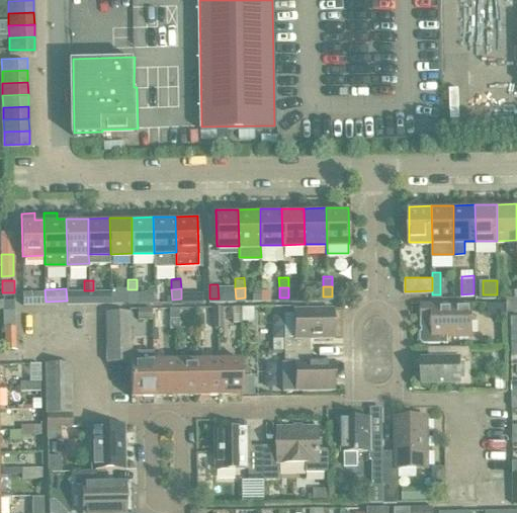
[(202,288),(181,288),(181,291),(181,298),(202,298),(202,288)]
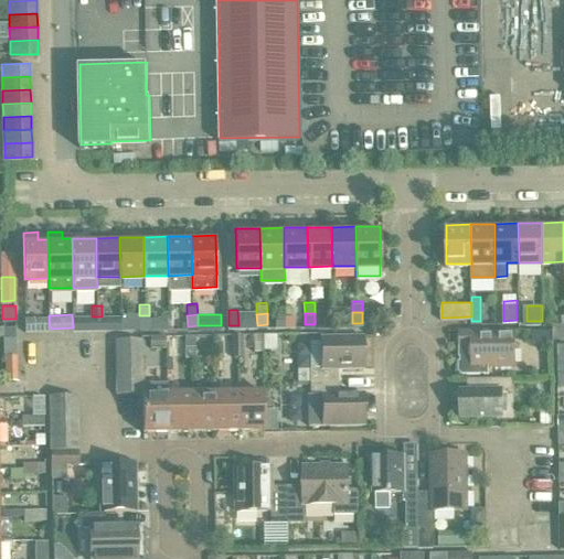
[(49,315),(25,315),(25,329),(50,329),(49,315)]
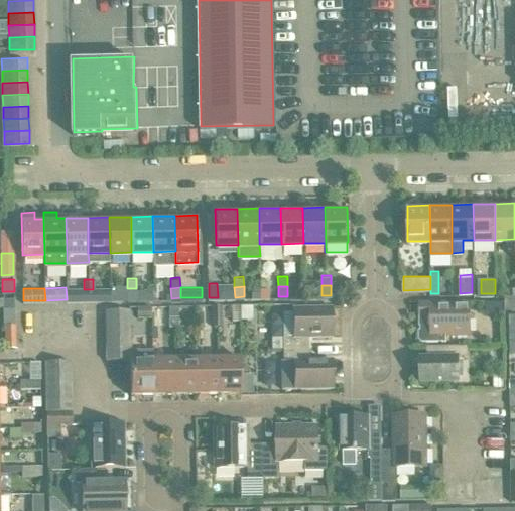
[(136,288),(127,288),(128,298),(137,298),(136,288)]
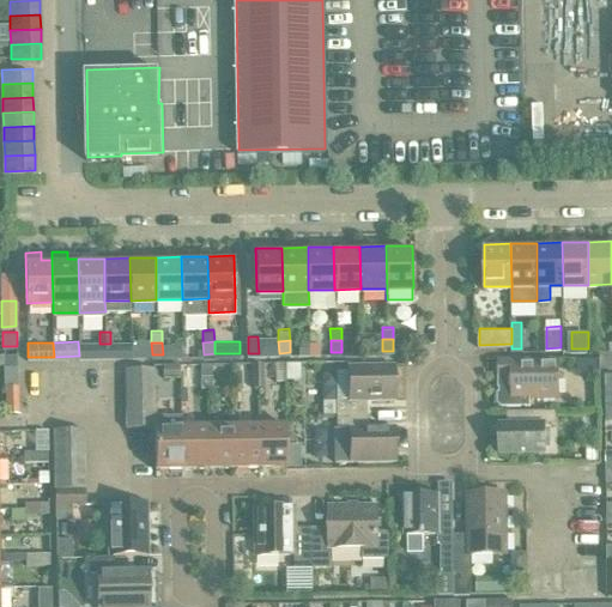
[(320,343),(310,343),(310,352),(320,352),(320,343)]
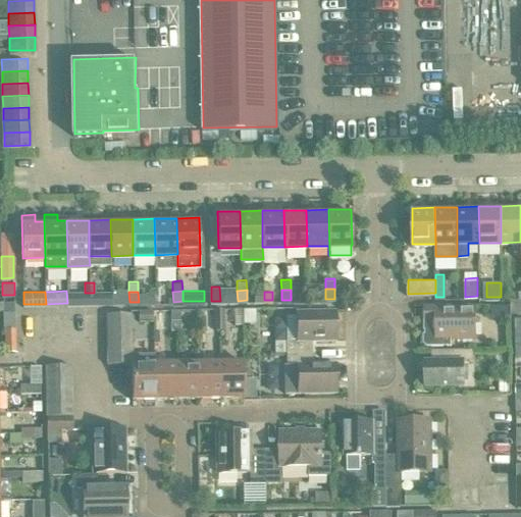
[(94,293),(85,293),(85,303),(95,303),(94,293)]
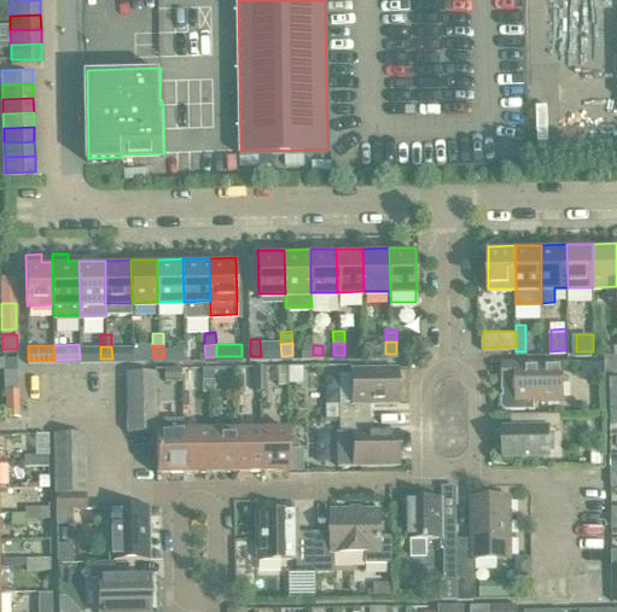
[(615,351),(606,351),(606,366),(616,366),(616,354),(615,354),(615,351)]
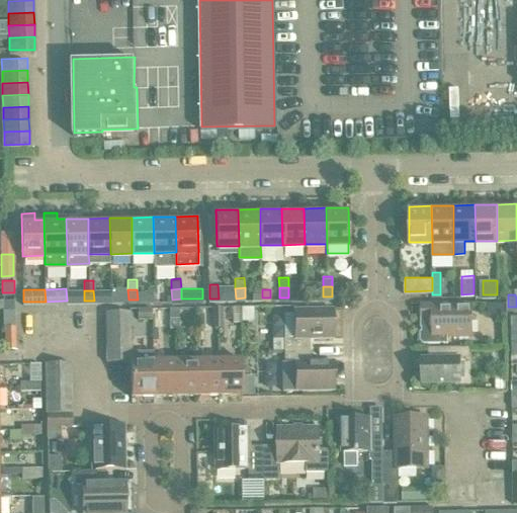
[(14,296),(4,296),(5,307),(15,306),(14,296)]
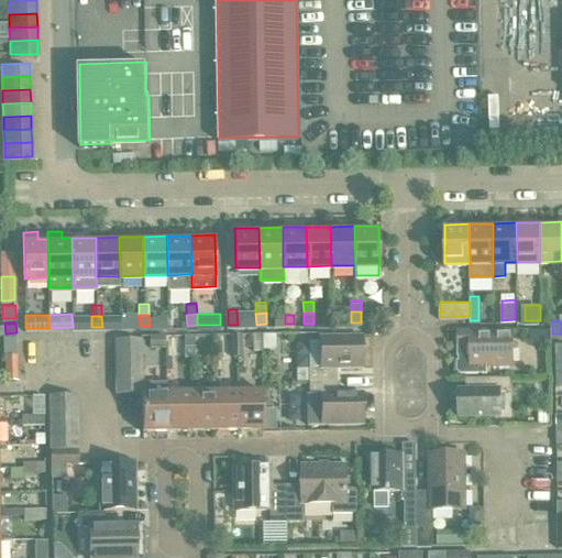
[(513,328),(458,328),(459,342),(459,370),(487,370),(487,362),(514,361),(513,328)]
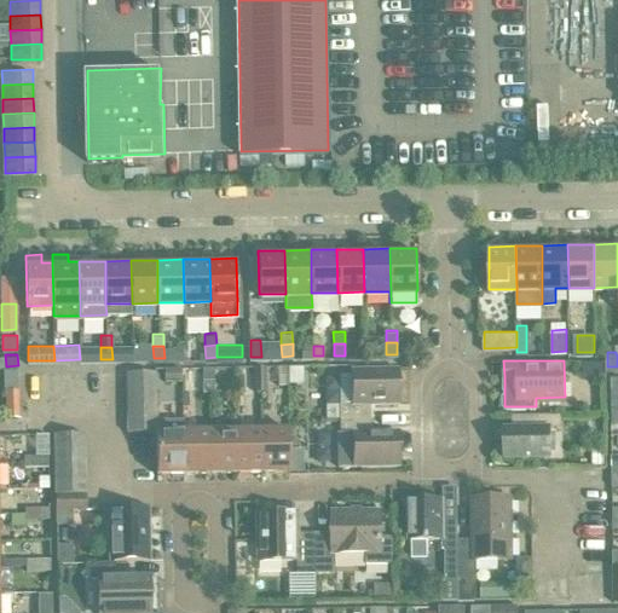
[(266,363),(254,364),(255,376),(266,375),(266,363)]
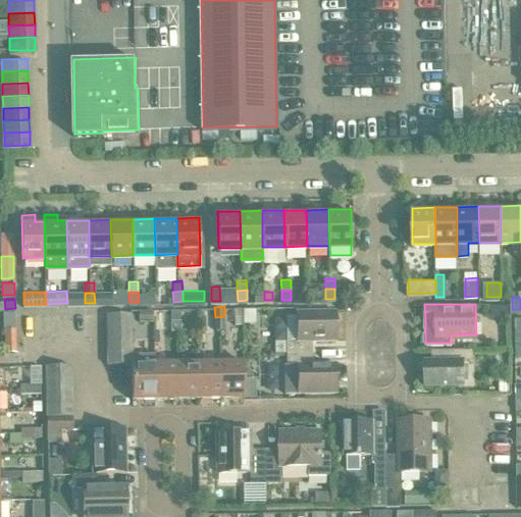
[(179,307),(170,307),(170,317),(180,317),(179,307)]
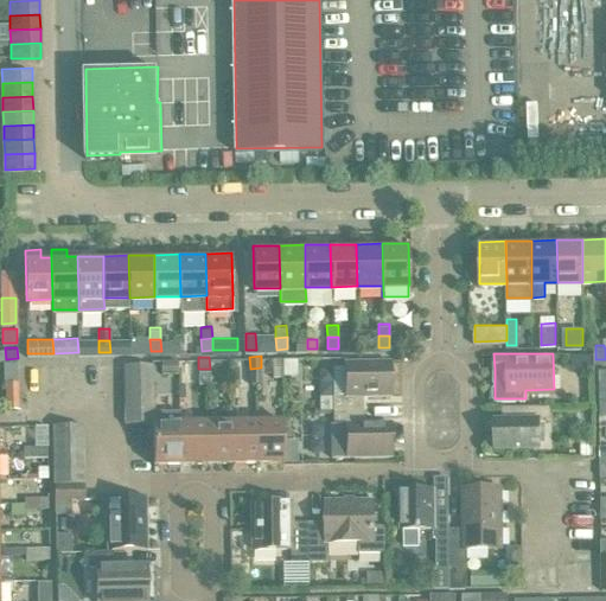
[(297,357),(284,357),(285,372),(297,372),(297,357)]
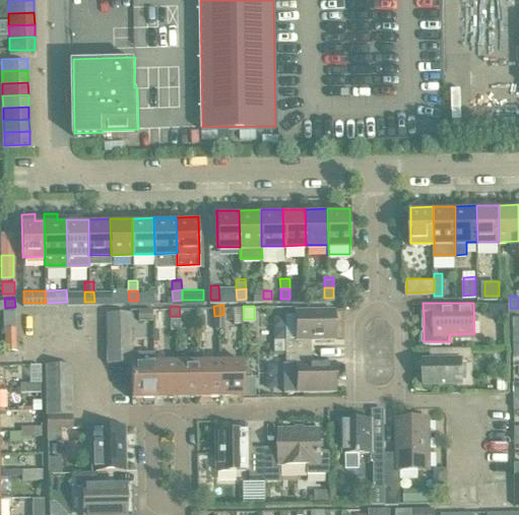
[(152,307),(139,307),(139,318),(153,317),(152,307)]
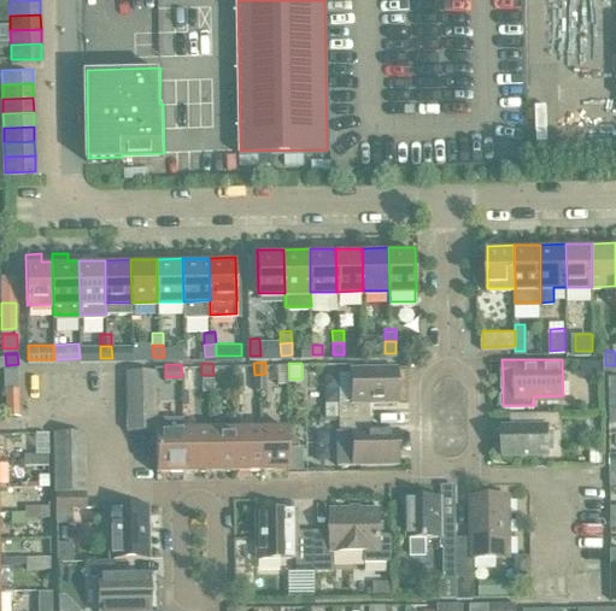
[(339,398),(324,398),(324,413),(339,413),(369,412),(369,399),(397,399),(397,364),(350,365),(350,368),(339,368),(339,398)]
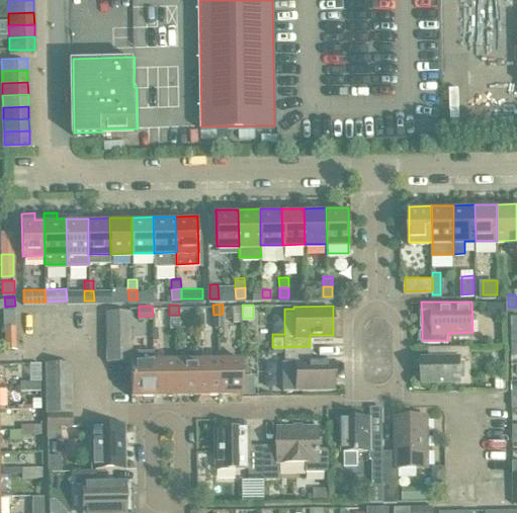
[(131,308),(106,309),(106,322),(131,321),(131,308)]
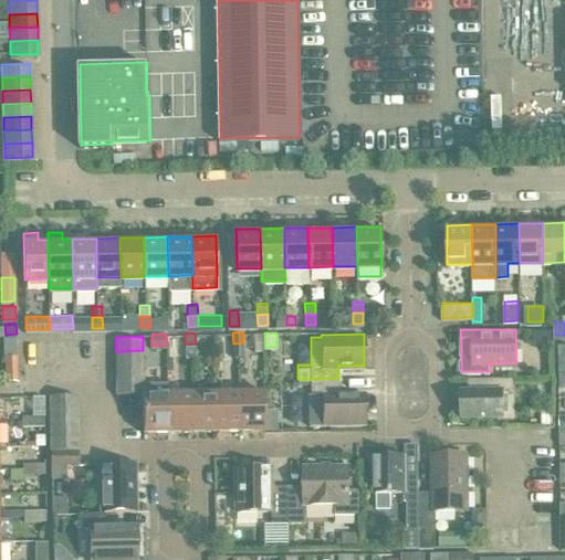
[(243,342),(233,344),(233,355),(243,354),(243,342)]
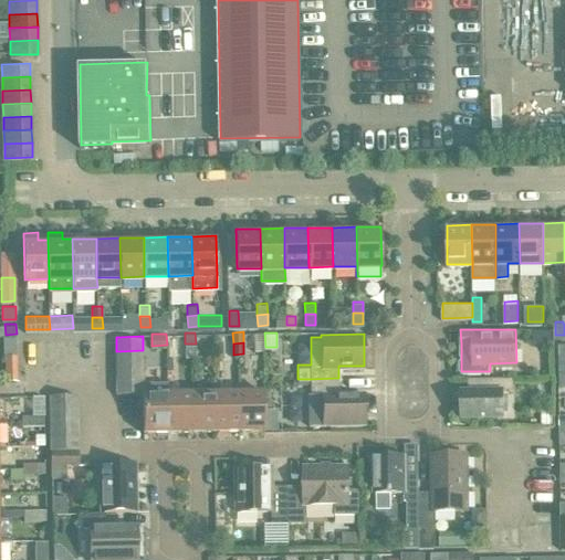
[(196,344),(185,344),(186,355),(196,355),(196,344)]
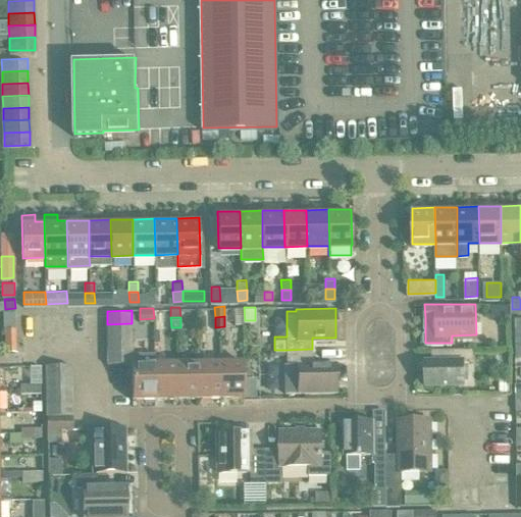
[(132,323),(107,324),(107,337),(132,335),(132,323)]
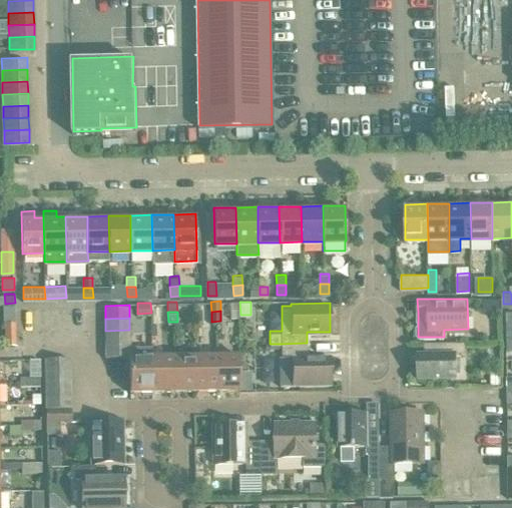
[(14,322),(5,323),(6,343),(15,343),(14,322)]
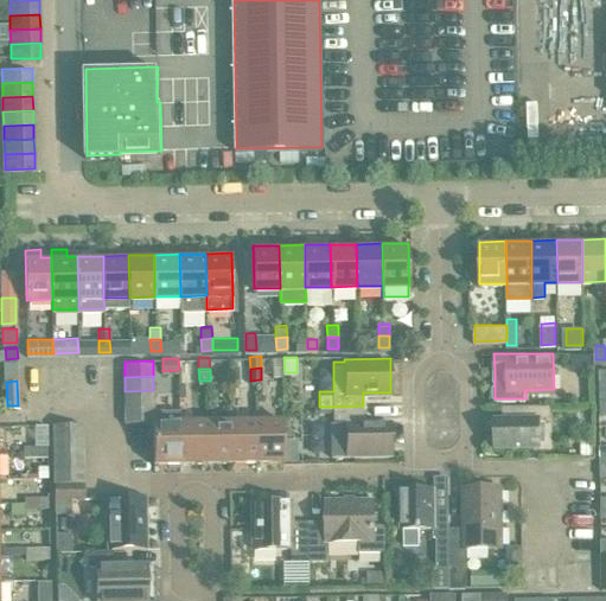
[(153,390),(125,391),(125,406),(153,404),(153,390)]
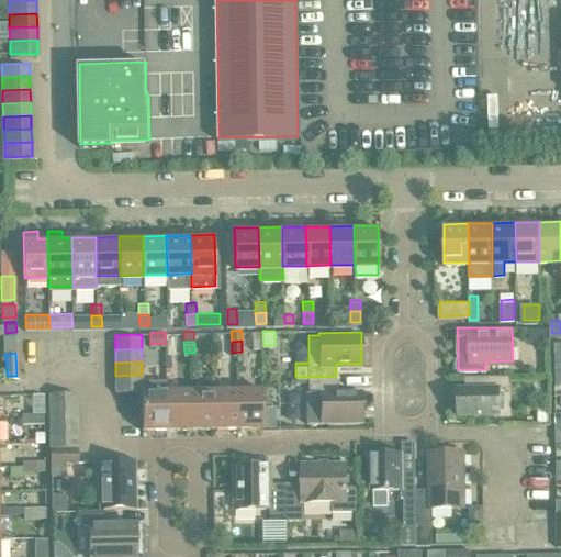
[(464,386),(458,386),(459,413),(500,413),(500,386),(511,386),(511,374),(464,375),(464,386)]
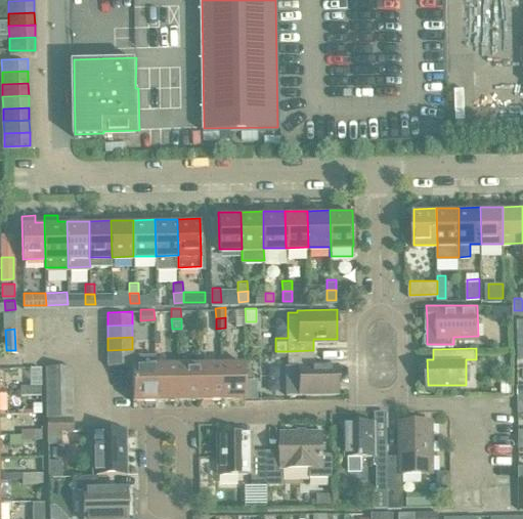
[(132,349),(107,350),(109,362),(132,362),(132,361),(132,351),(132,349)]
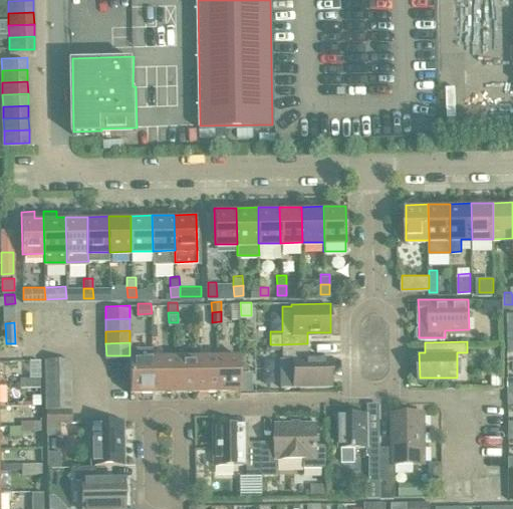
[(282,355),(280,355),(281,385),(293,385),(300,384),(331,384),(331,354),(307,355),(307,343),(282,344),(282,355)]
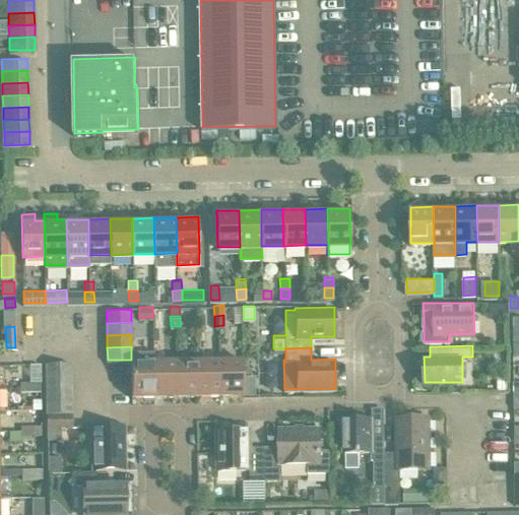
[(131,359),(131,360),(132,395),(154,395),(153,359),(153,348),(131,348),(131,359)]
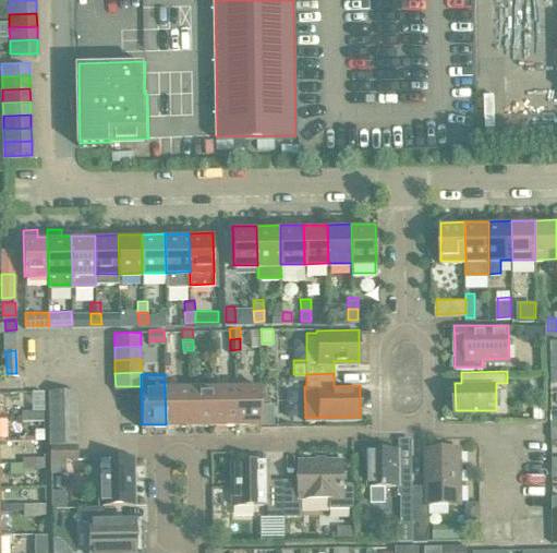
[(213,384),(189,385),(190,424),(213,423),(213,384)]
